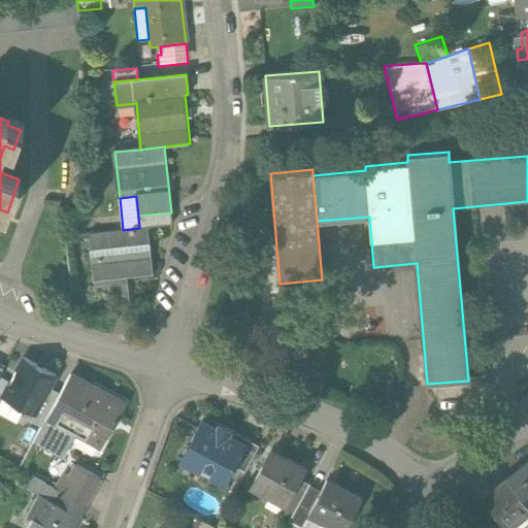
[(138,216),(139,228),(149,227),(172,225),(171,212),(138,216)]
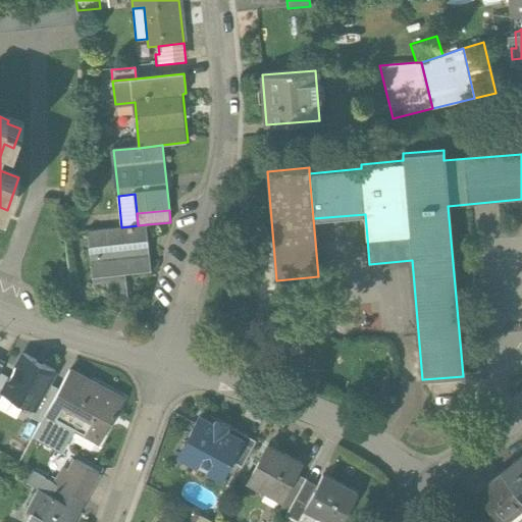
[(147,224),(138,225),(121,227),(89,230),(94,278),(115,275),(128,274),(152,271),(147,224)]
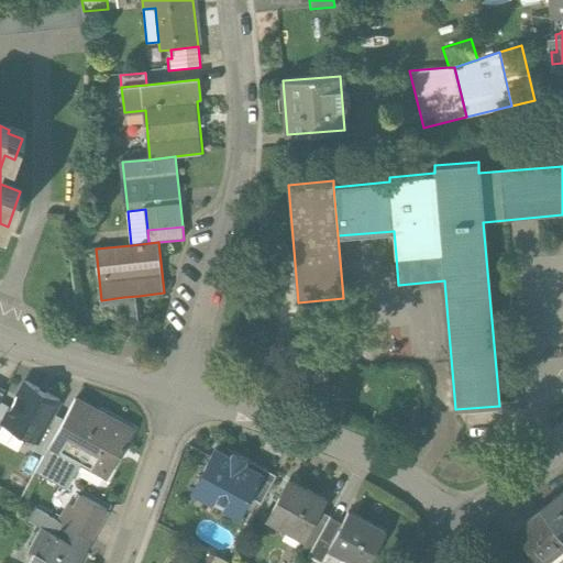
[(139,296),(124,297),(128,329),(142,328),(139,296)]
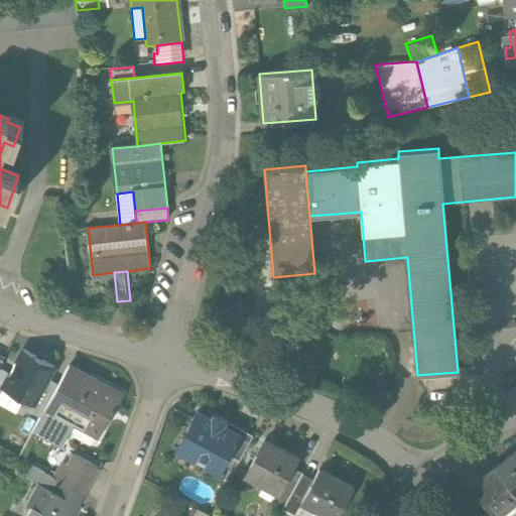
[(22,351),(2,388),(33,405),(54,368),(22,351)]
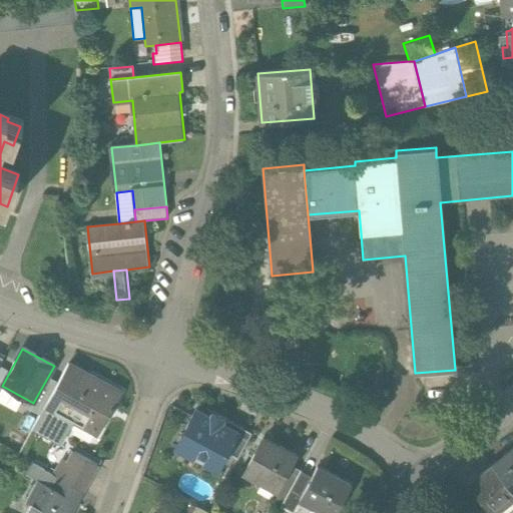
[(121,393),(68,365),(32,431),(60,446),(73,423),(97,436),(121,393)]
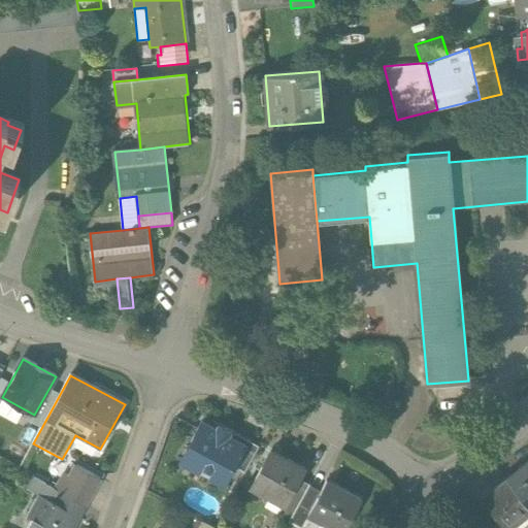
[(215,430),(201,423),(180,461),(224,485),(233,468),(244,446),(229,437),(232,432),(218,425),(215,430)]
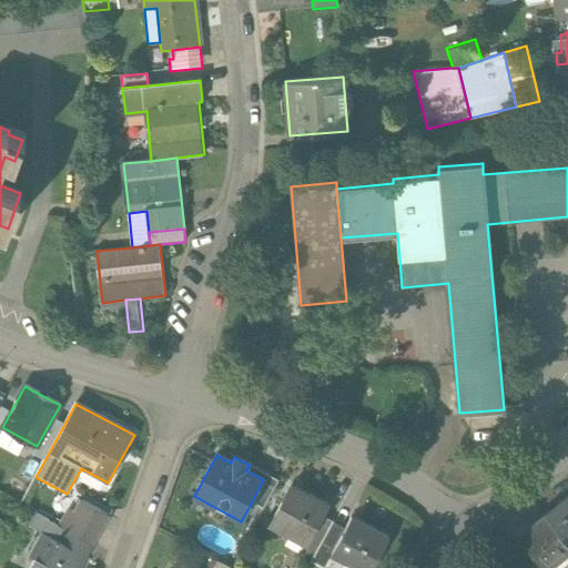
[(263,479),(251,504),(262,510),(277,480),(250,465),(246,470),(263,479)]
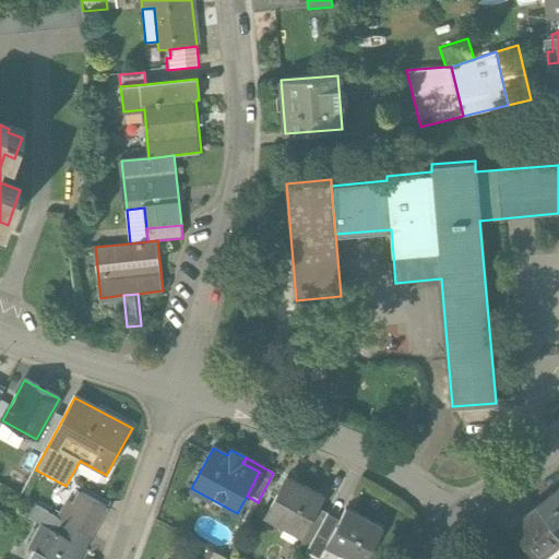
[(320,497),(286,479),(266,516),(285,526),(288,522),(300,530),(302,531),(312,512),(320,497)]
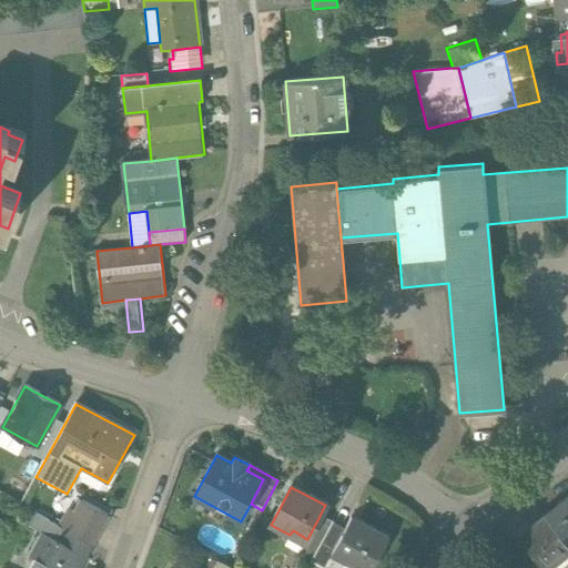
[(558,508),(545,518),(567,546),(567,495),(556,506),(558,508)]
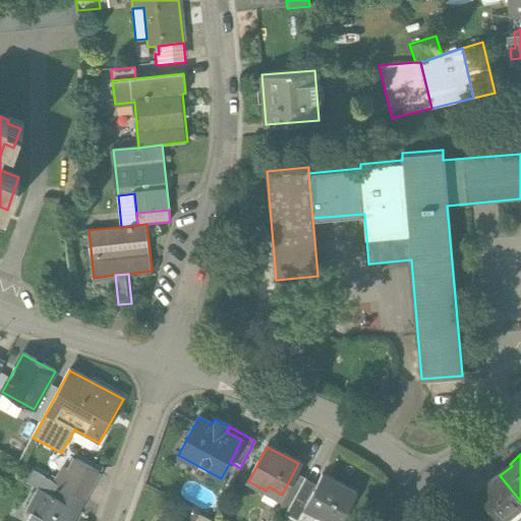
[(59,486),(85,501),(100,473),(75,460),(68,471),(64,468),(55,484),(59,486)]
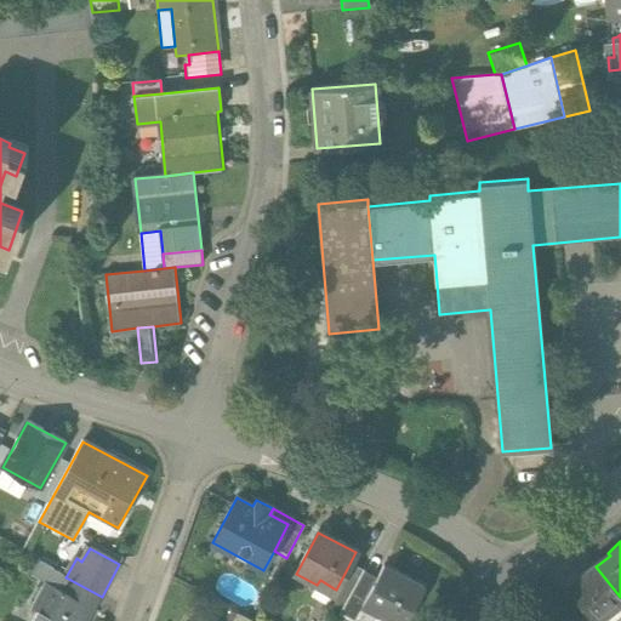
[(63,592),(70,580),(66,577),(38,563),(30,575),(46,584),(63,592)]
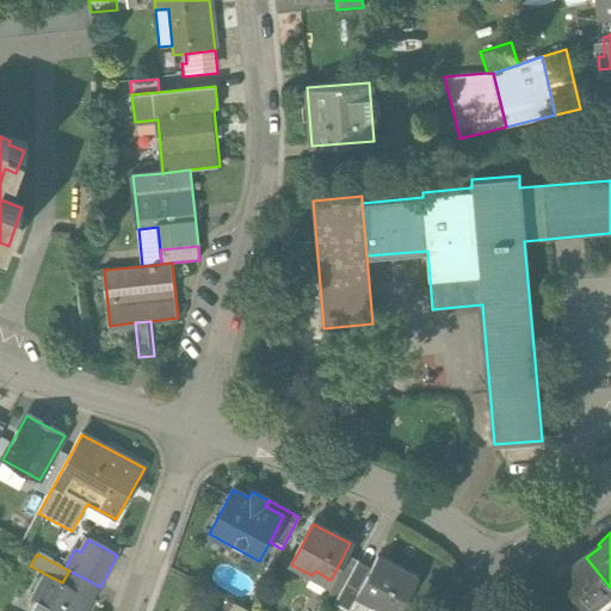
[(586,610),(610,592),(610,587),(586,557),(585,555),(557,576),(579,603),(585,610),(586,610)]
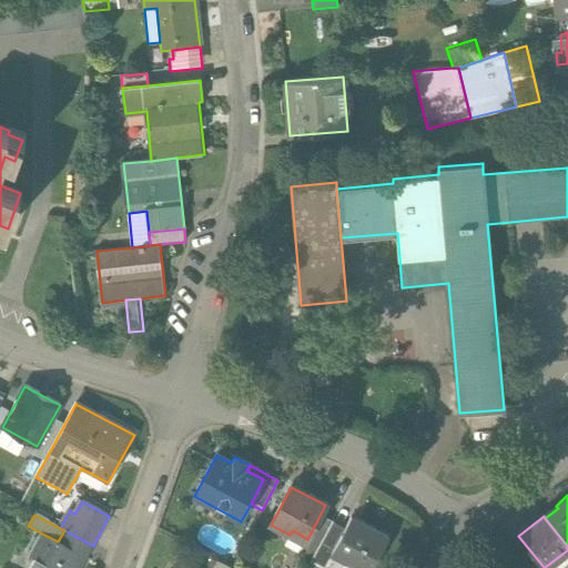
[(371,567),(387,538),(351,518),(342,534),(332,553),(361,567),(371,567)]
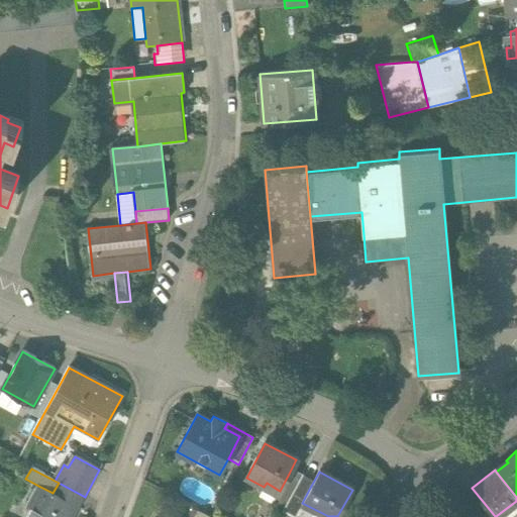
[(283,511),(299,480),(289,474),(280,491),(278,490),(270,504),(283,511)]
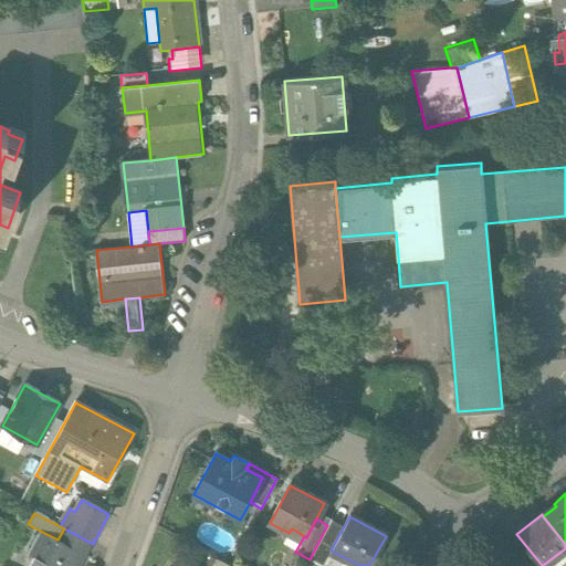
[(322,565),(331,551),(341,532),(327,525),(310,559),(322,565)]
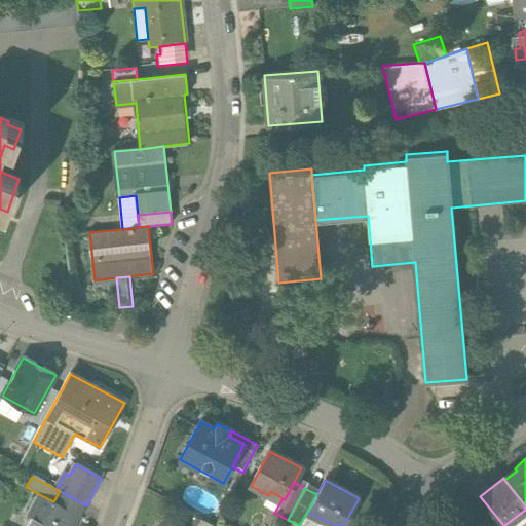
[(80,517),(86,505),(60,491),(53,501),(53,502),(58,504),(57,504),(77,516),(80,517)]
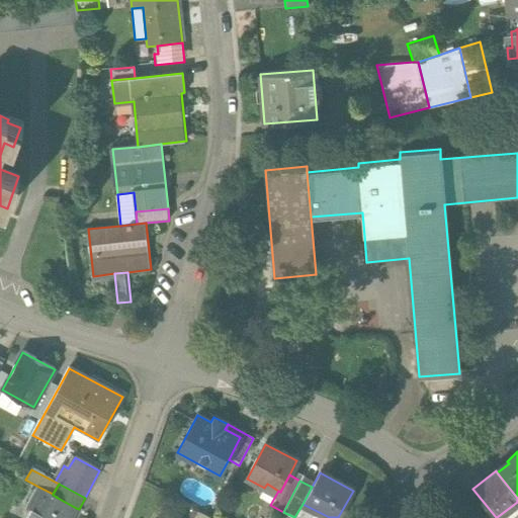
[(70,517),(76,508),(56,497),(57,497),(53,495),(38,487),(27,508),(31,510),(26,517),(70,517)]
